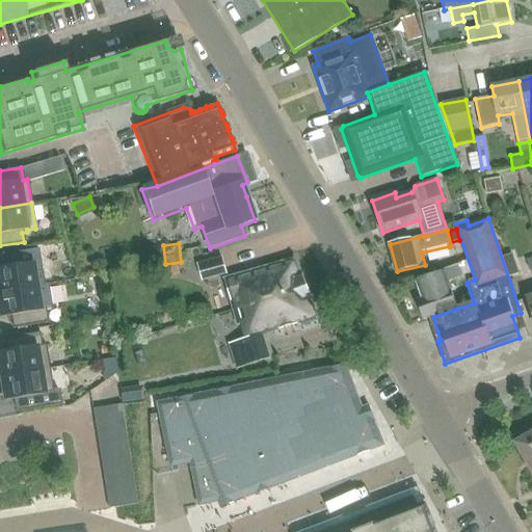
[(0,292),(35,287),(31,262),(27,263),(25,250),(0,254),(0,260),(1,267),(0,267),(0,292)]
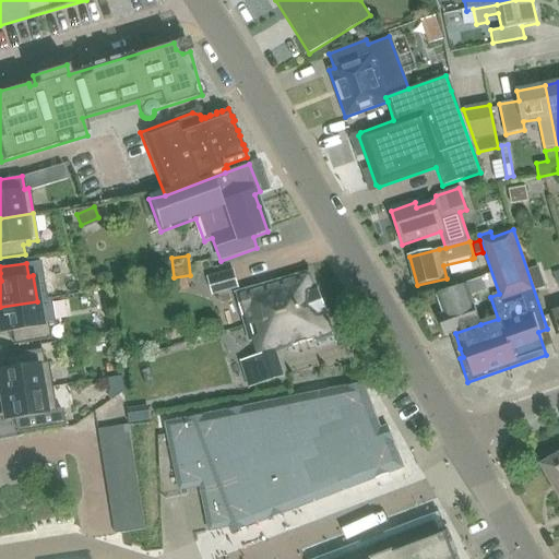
[(233,271),(207,277),(213,295),(238,288),(233,271)]
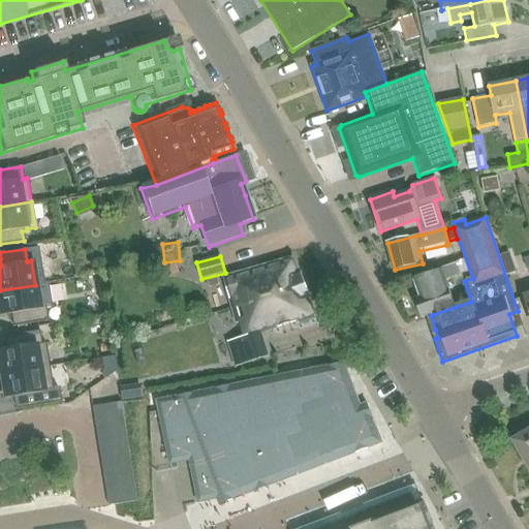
[(305,288),(293,259),(225,279),(234,309),(305,288)]
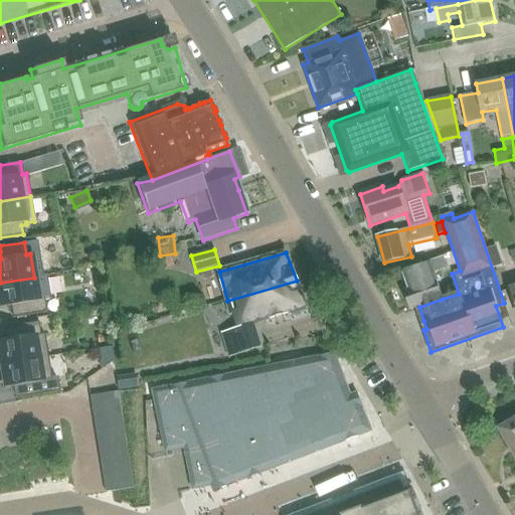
[(413,309),(419,307),(443,299),(435,274),(449,269),(445,256),(430,262),(431,265),(403,274),(408,290),(406,291),(405,294),(409,307),(413,309)]
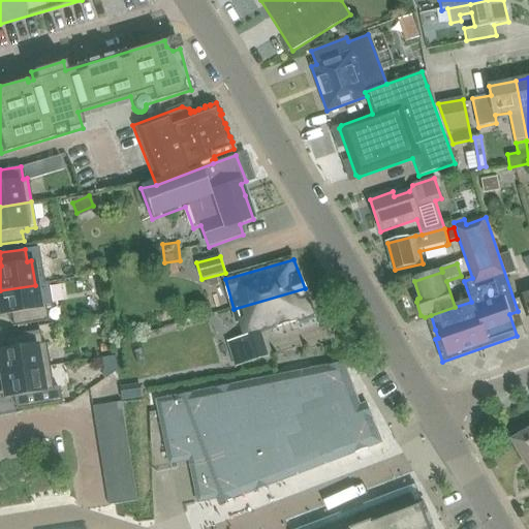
[(35,285),(0,290),(0,314),(9,313),(11,327),(47,320),(44,306),(38,307),(35,285)]
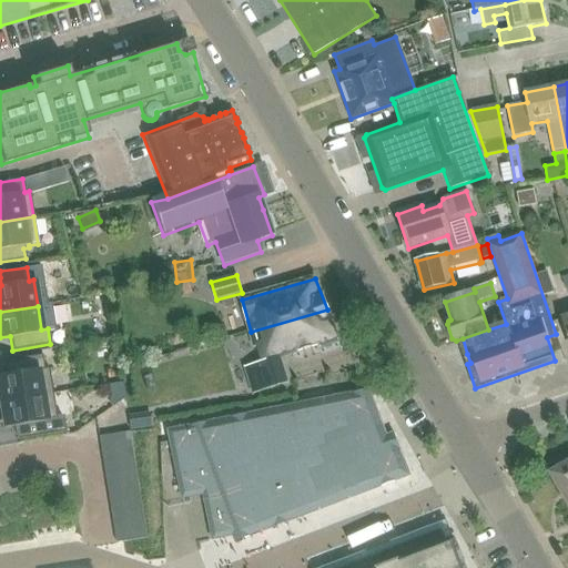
[(341,340),(327,310),(251,332),(255,348),(260,347),(264,362),(254,364),(262,392),(287,384),(279,358),(317,346),(320,348),(341,340)]
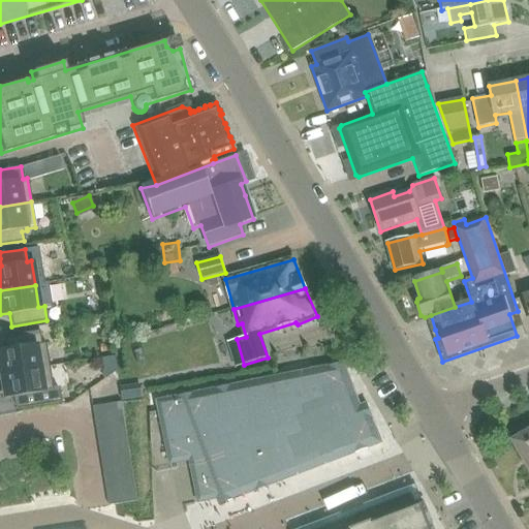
[(0,373),(49,366),(44,342),(40,342),(38,330),(3,336),(5,348),(0,349),(0,373)]
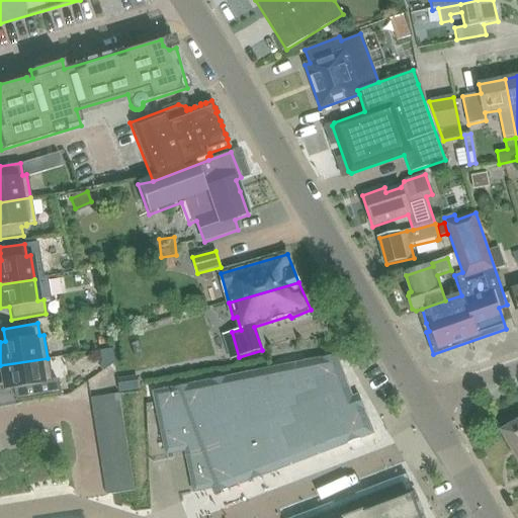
[(353,398),(337,356),(155,394),(167,455),(187,453),(195,493),(212,490),(214,495),(373,433),(359,396),(353,398)]
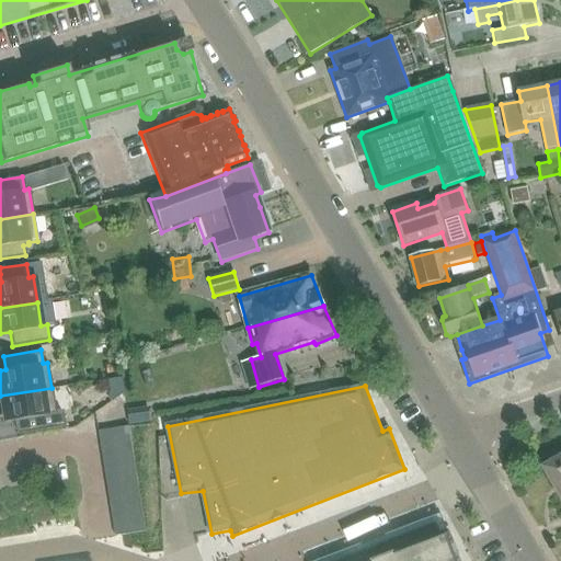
[(16,434),(43,430),(63,426),(60,412),(56,413),(52,388),(0,396),(0,414),(2,414),(3,422),(13,421),(16,434)]
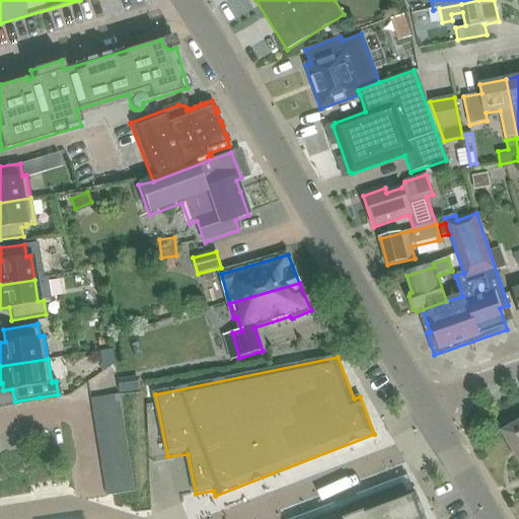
[(119,371),(123,383),(139,378),(136,366),(119,371)]
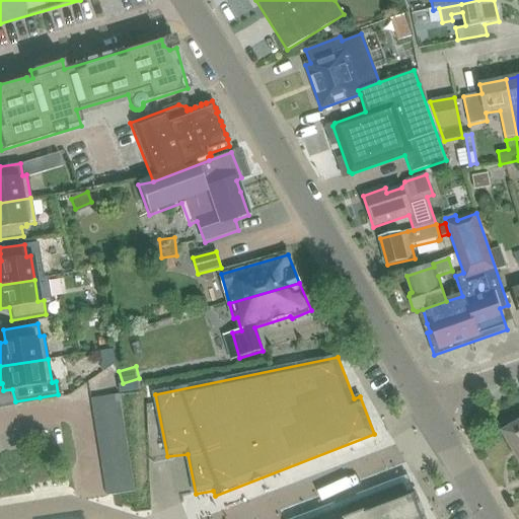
[(91,399),(93,412),(122,408),(120,395),(91,399)]
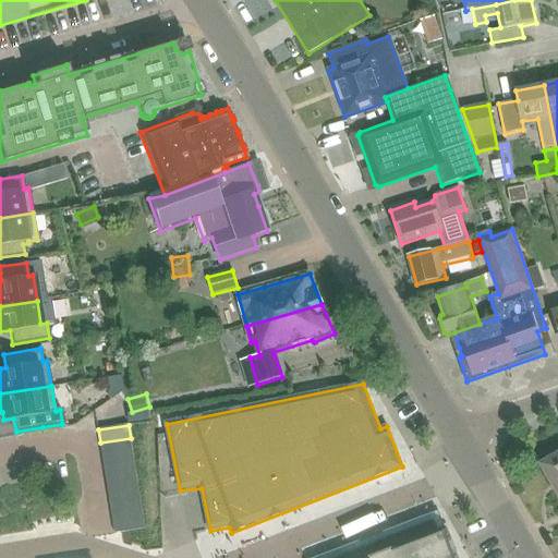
[(100,443),(102,456),(133,451),(131,438),(100,443)]
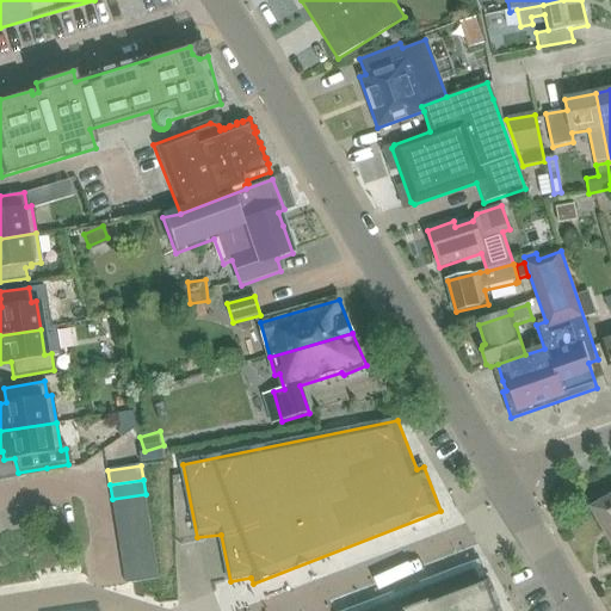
[(112,499),(115,513),(148,507),(146,494),(112,499)]
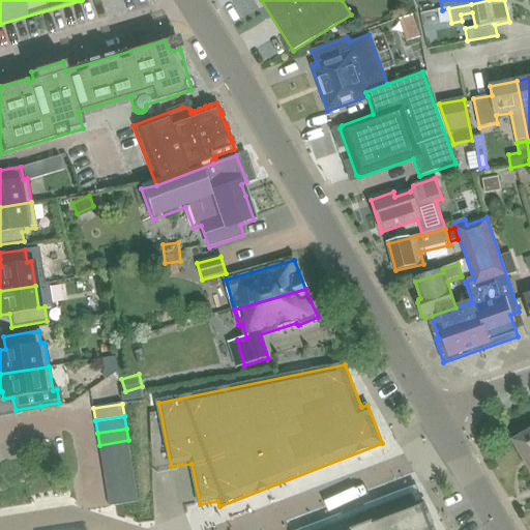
[(529,431),(512,442),(529,471),(529,431)]
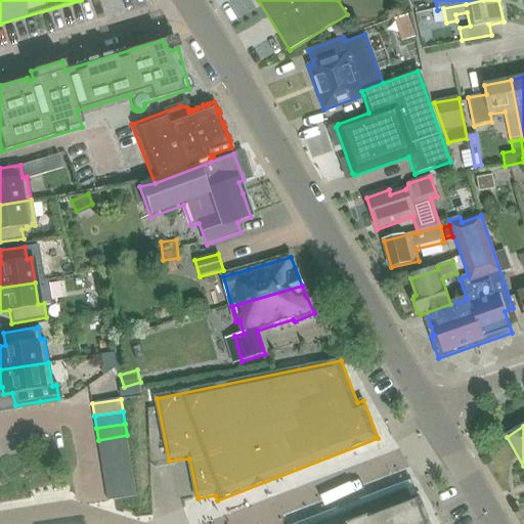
[(98,440),(100,452),(128,447),(127,435),(98,440)]
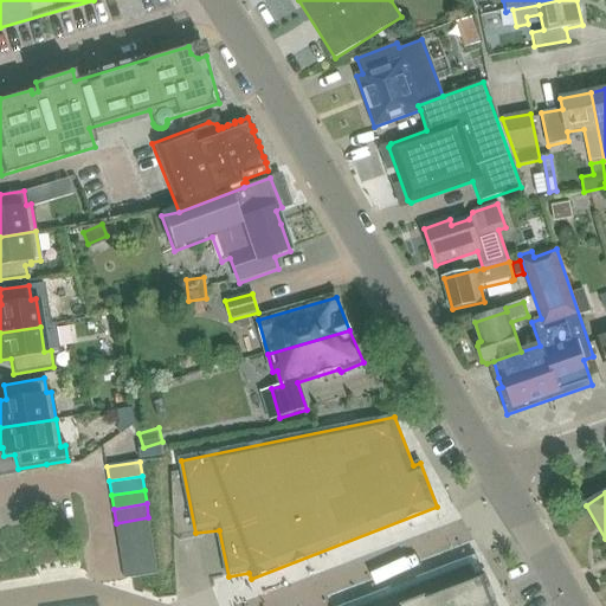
[(116,523),(118,537),(150,532),(148,517),(116,523)]
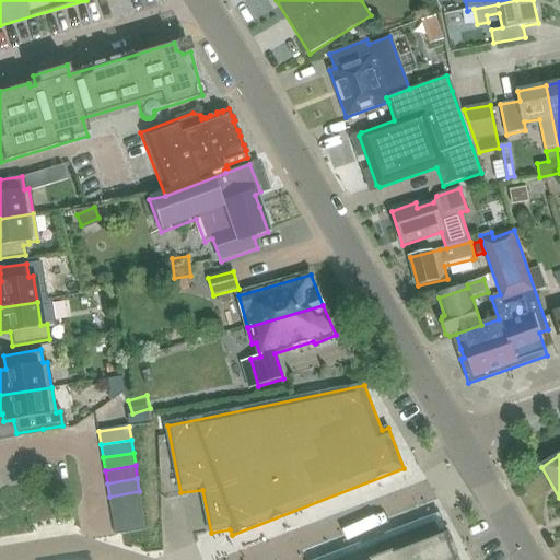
[(0,511),(51,511),(50,499),(45,499),(44,481),(0,482),(0,511)]
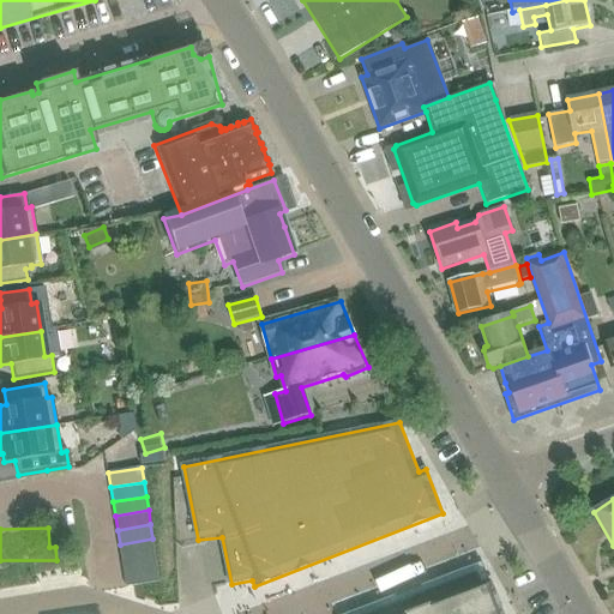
[(120,545),(122,559),(155,553),(152,539),(120,545)]
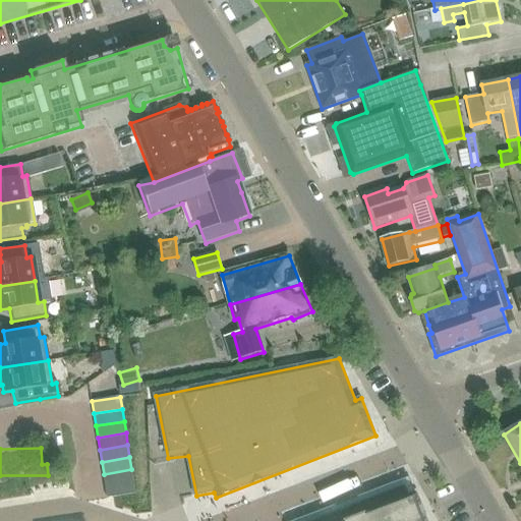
[(104,474),(106,486),(133,481),(131,469),(104,474)]
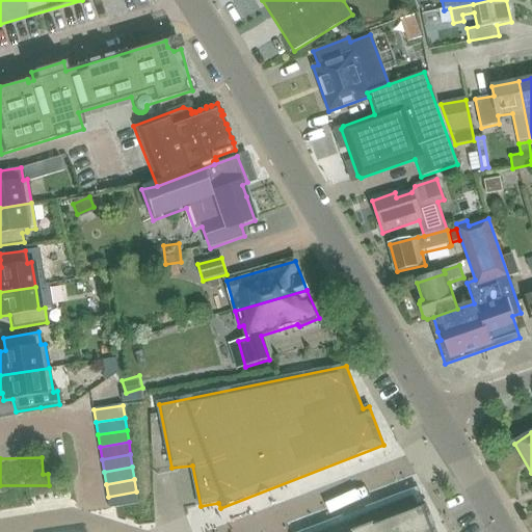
[(136,491),(108,497),(109,508),(109,509),(110,509),(130,506),(138,505),(136,491)]
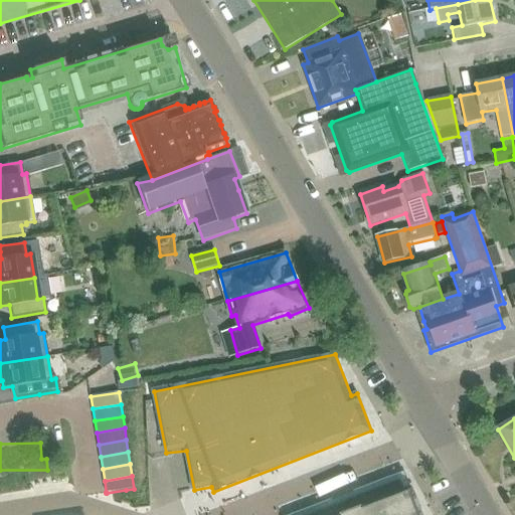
[(404,492),(400,481),(310,514),(421,514),(420,511),(422,510),(418,500),(416,501),(412,489),(404,492)]
